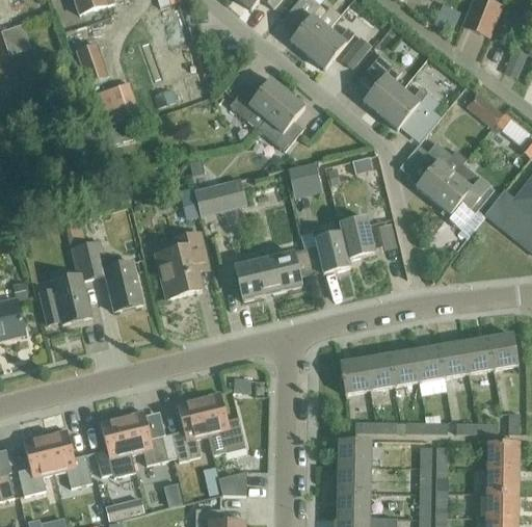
[(112,2),(111,0),(74,0),(78,14),(112,2)]
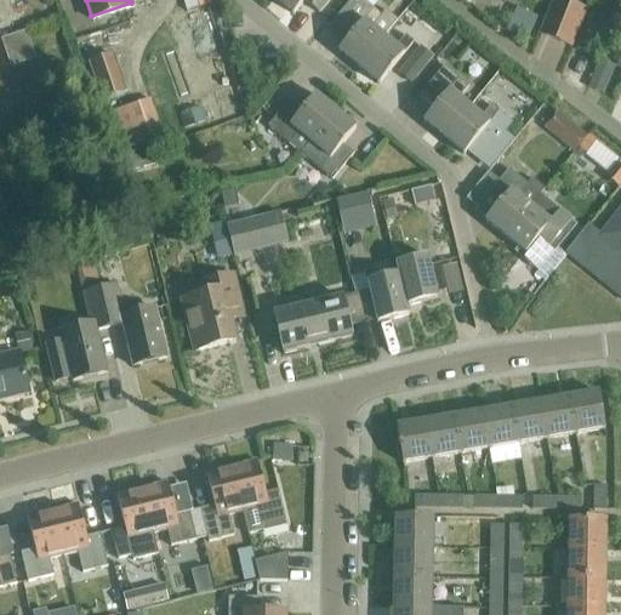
[(280,0),(292,10),(301,0),(308,0),(318,9),(324,0),(280,0)]
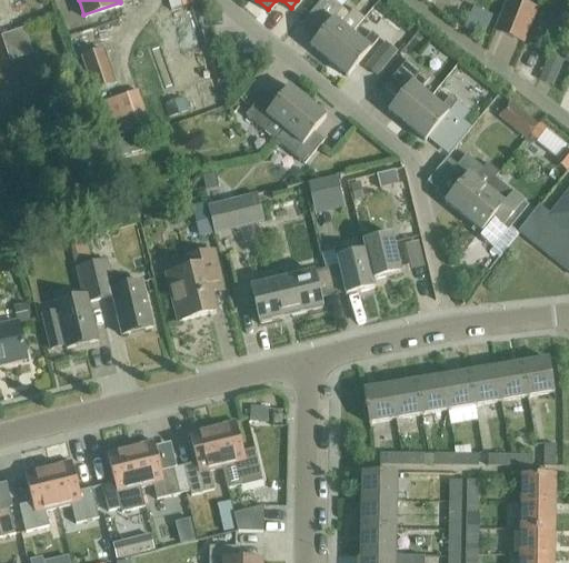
[(318,0),(303,19),(319,31),(309,42),(328,58),(351,30),(363,13),(352,4),(348,9),(341,3),(337,0),(318,0)]
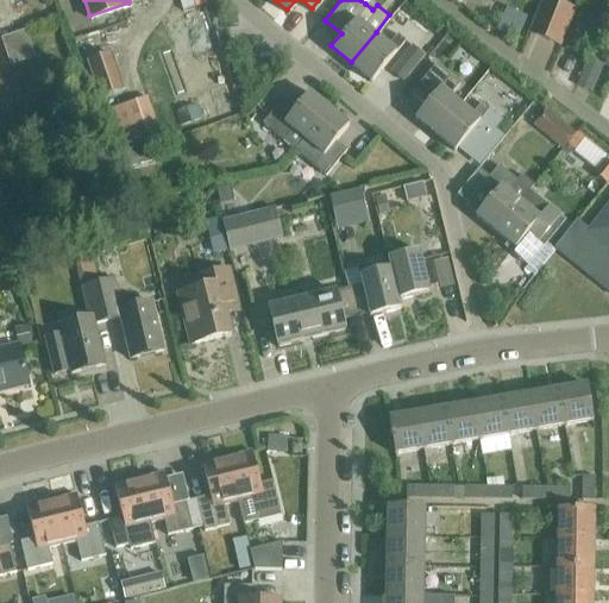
[(540,0),(528,31),(560,44),(575,7),(556,0),(540,0)]
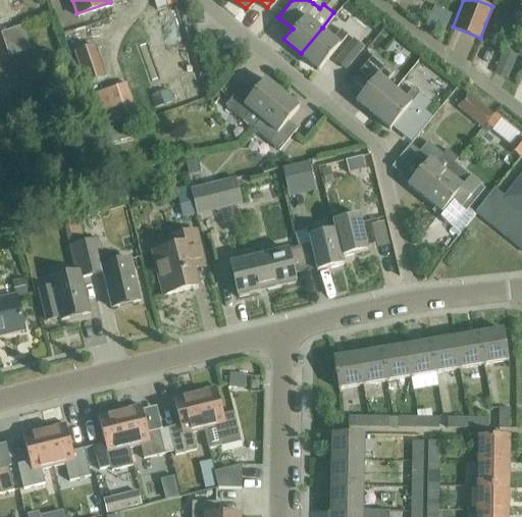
[(425,22),(444,31),(452,11),(434,3),(425,22)]
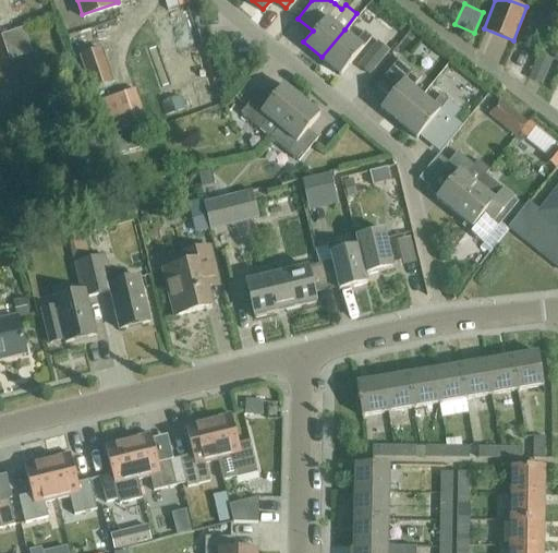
[(530,10),(518,39),(535,47),(547,17),(530,10)]
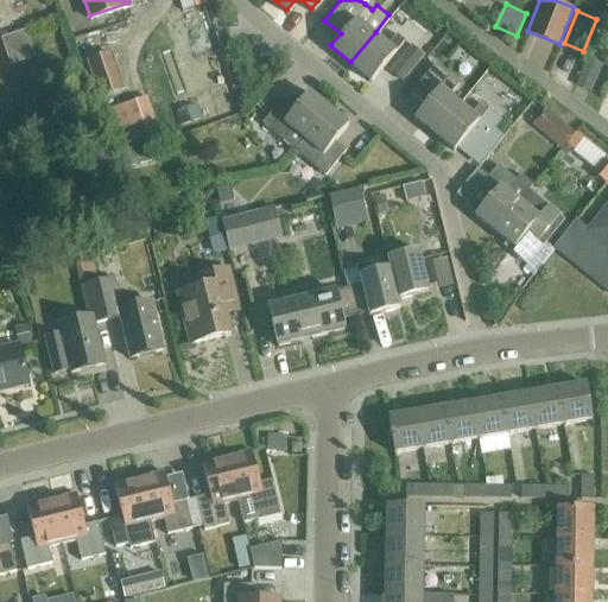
[(1,33),(11,61),(35,52),(26,25),(1,33)]
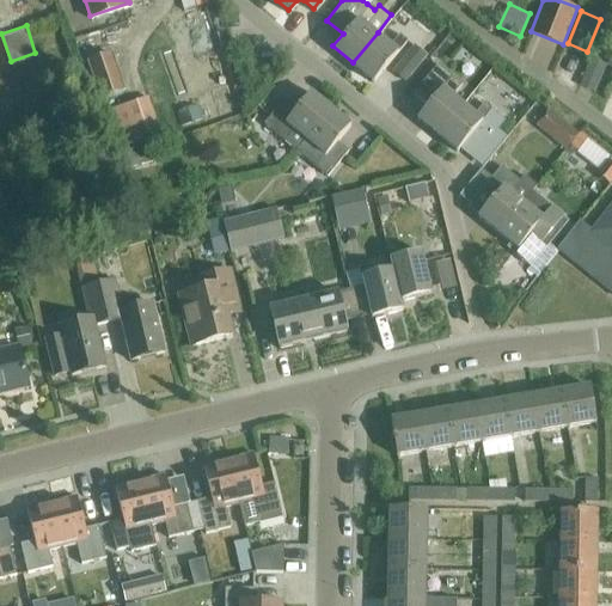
[(390,42),(378,32),(353,62),(373,79),(407,37),(398,30),(390,42)]
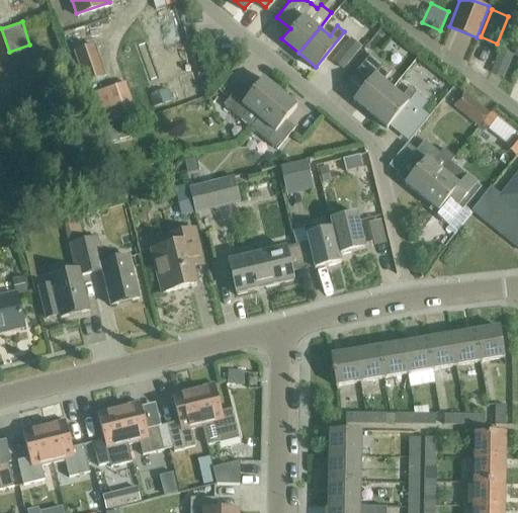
[(516,48),(517,41),(517,34),(508,30),(502,41),(516,48)]
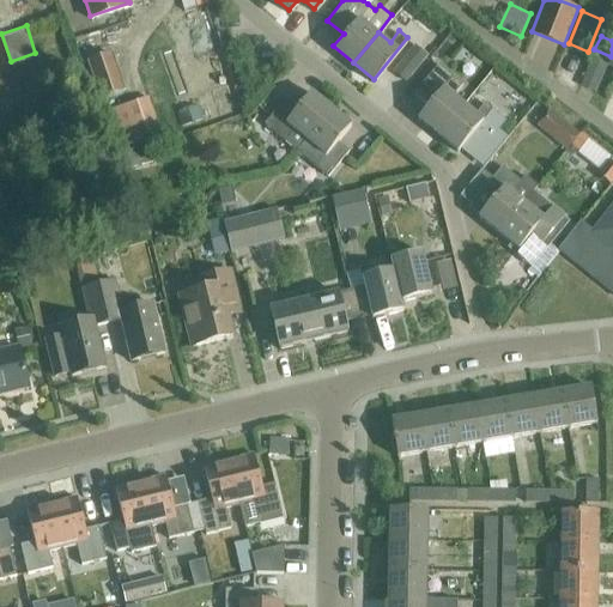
[(406,79),(428,53),(414,42),(393,68),(406,79)]
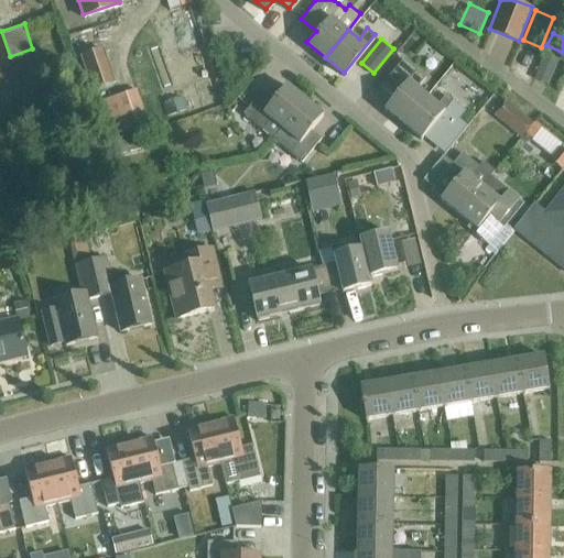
[(80,53),(91,86),(114,79),(101,46),(80,53)]
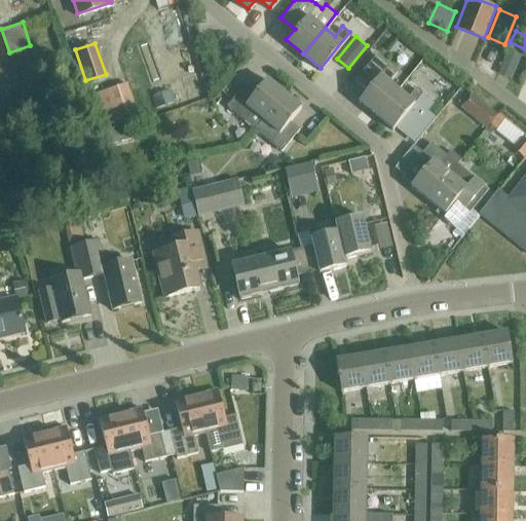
[(510,75),(519,52),(508,47),(498,70),(510,75)]
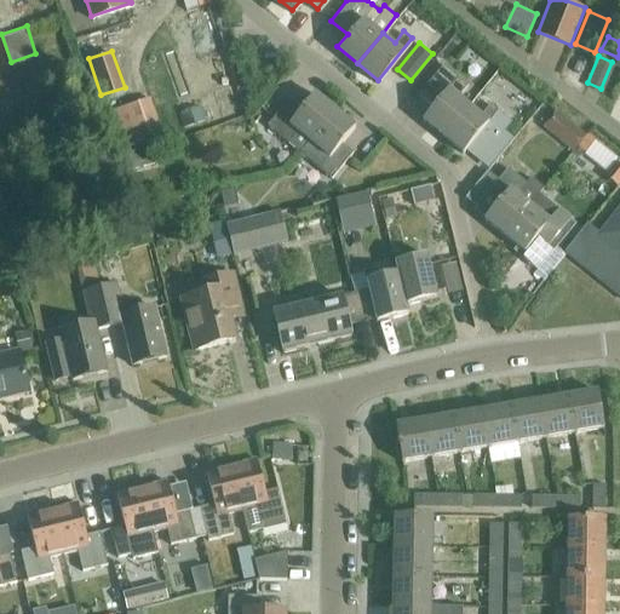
[(468,81),(458,74),(442,62),(418,92),(432,104),(422,116),(442,133),(468,103),(457,93),(468,81)]
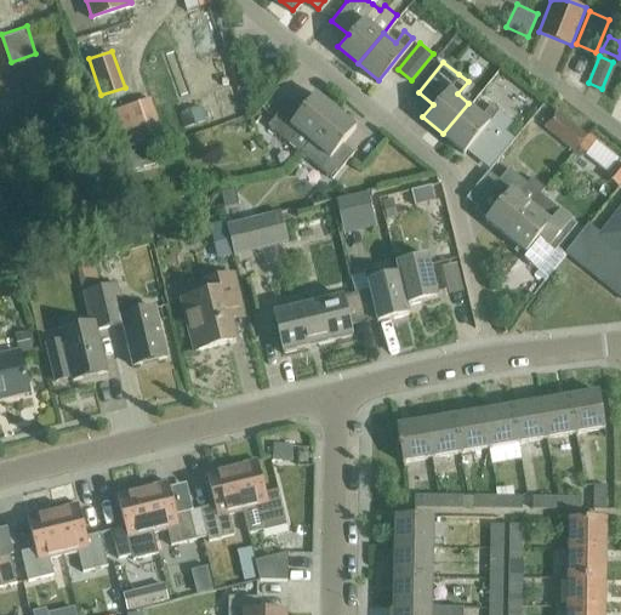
[(486,86),(505,109),(527,92),(510,69),(486,86)]
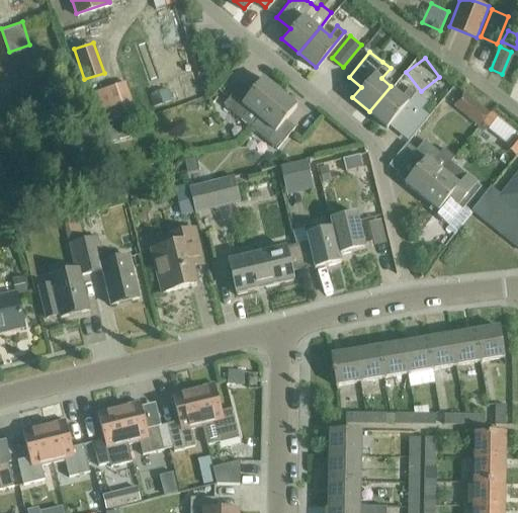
[(250,124),(279,89),(262,76),(251,89),(240,80),(223,101),(250,124)]
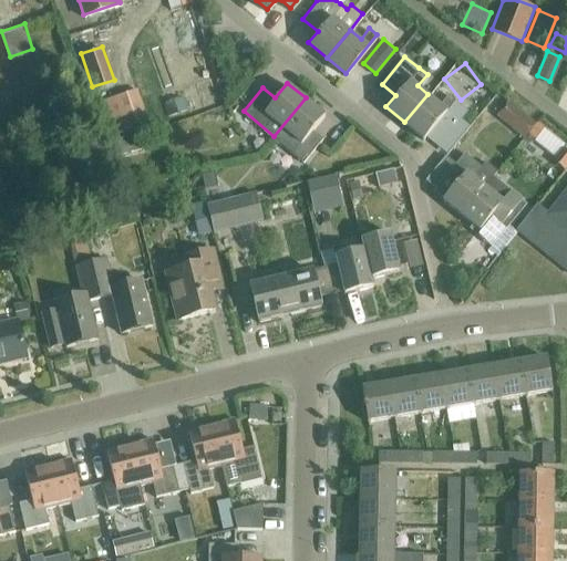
[(107,133),(146,121),(135,86),(96,100),(107,133)]
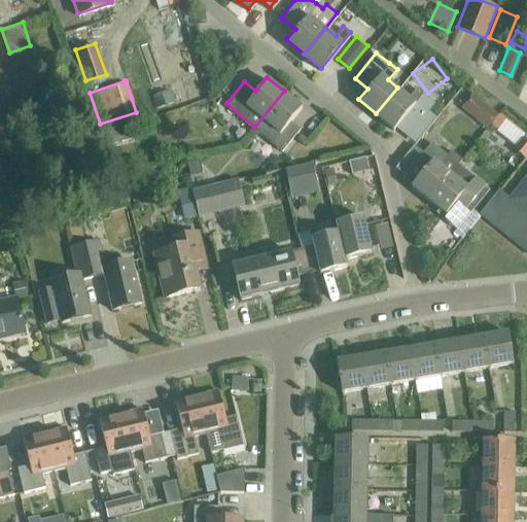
[(408,96),(397,88),(376,113),(393,128),(423,91),(416,85),(408,96)]
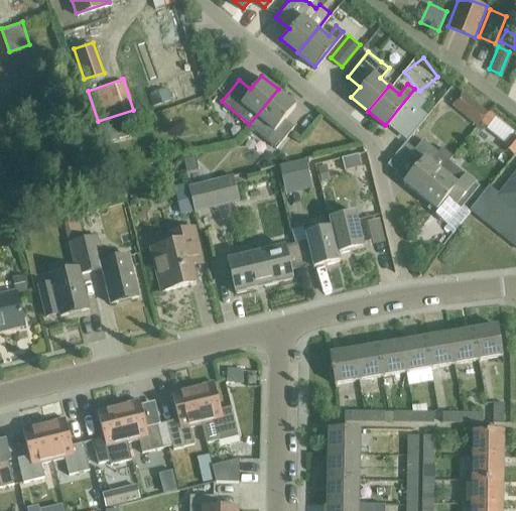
[(165,87),(149,92),(153,104),(169,98),(165,87)]
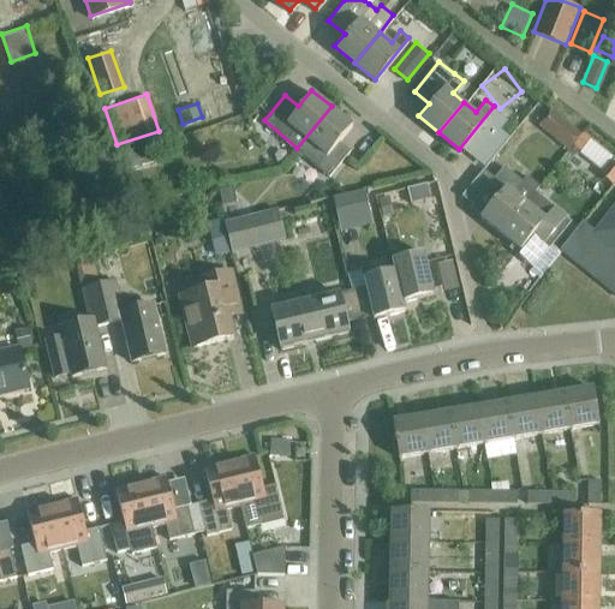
[(351,123),(332,106),(297,148),(328,174),(350,148),(338,138),(351,123)]
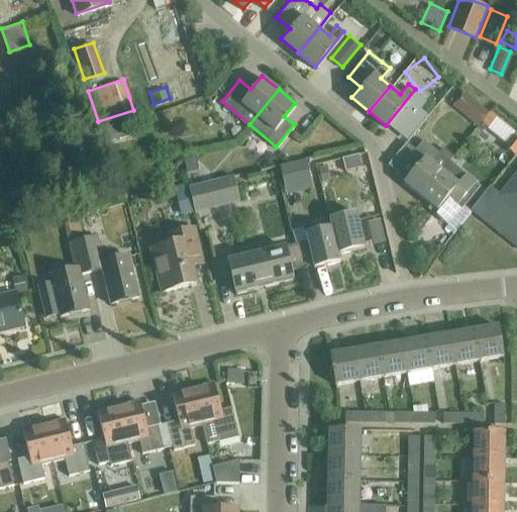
[(478,103),(469,115),(478,122),(480,120),(487,110),(478,103)]
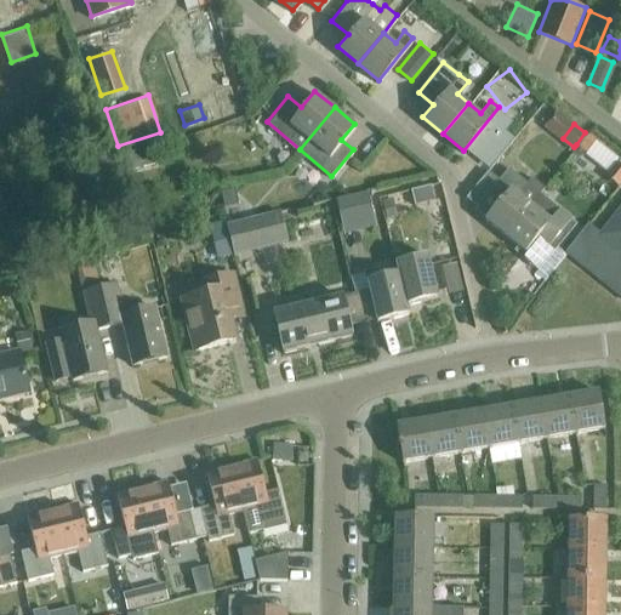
[(585,132),(576,144),(584,149),(592,138),(585,132)]
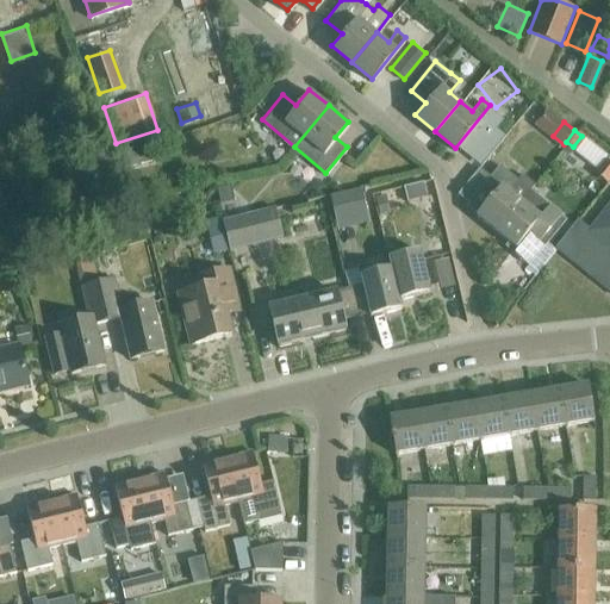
[(148,144),(120,151),(124,163),(150,156),(148,144)]
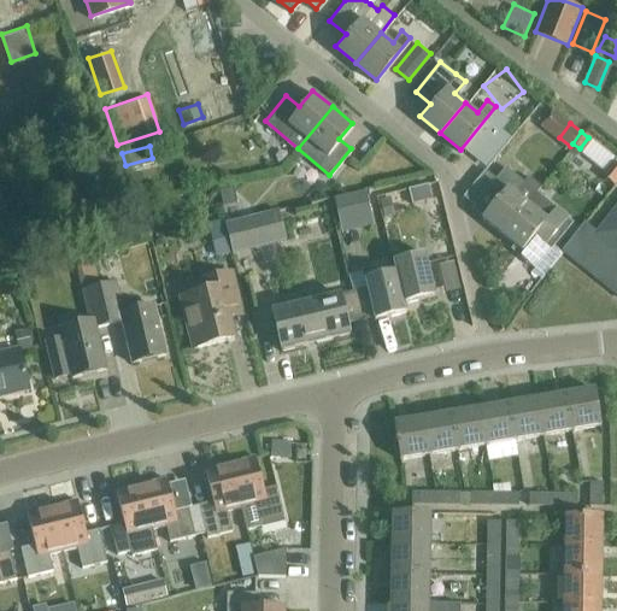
[(616,160),(612,157),(599,172),(611,183),(616,176),(616,160)]
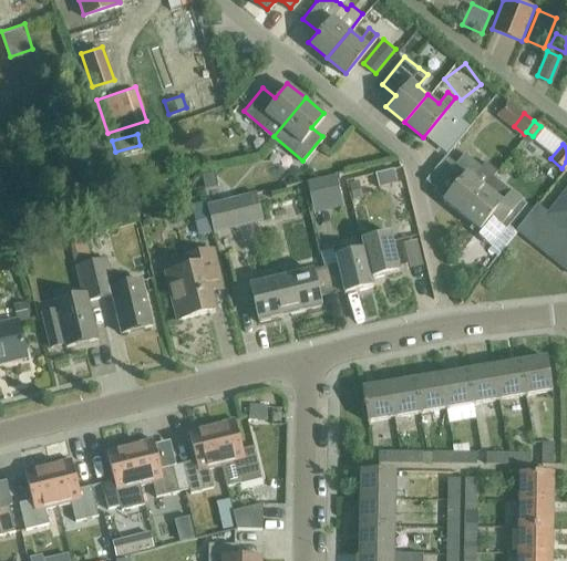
[(461,213),(493,174),(496,168),(485,158),(481,164),(464,149),(444,174),(454,183),(442,197),(461,213)]
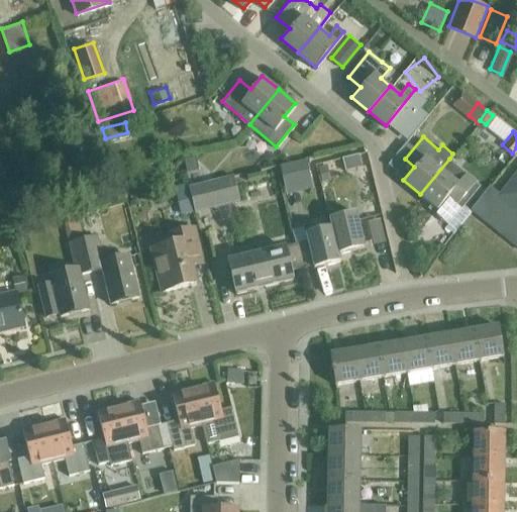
[(357,151),(341,156),(344,168),(362,164),(357,151)]
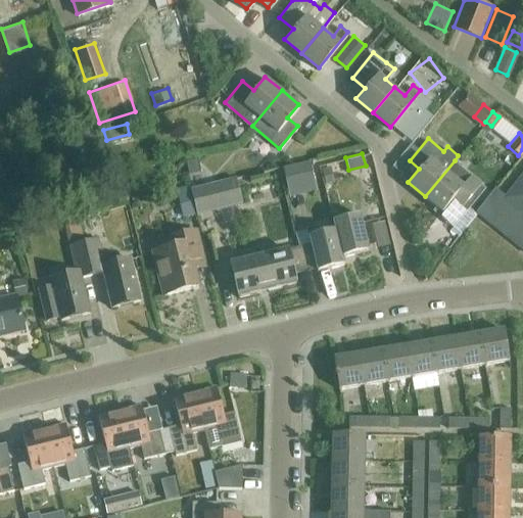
[(190,158),(187,171),(195,173),(199,160),(190,158)]
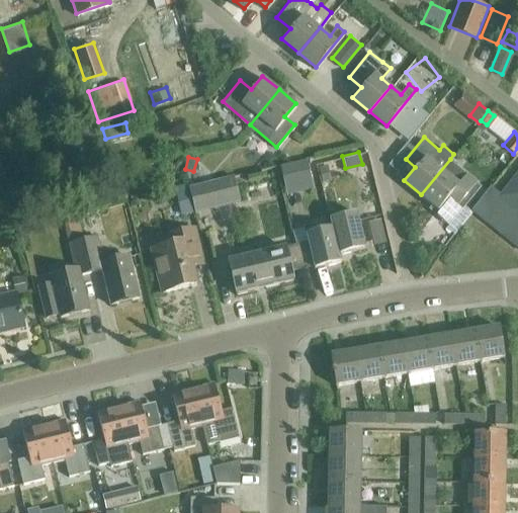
[(306,157),(279,163),(284,185),(311,179),(306,157)]
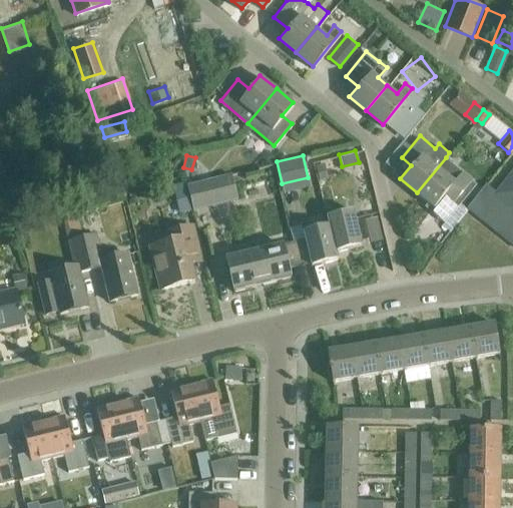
[(472,178),(446,157),(417,192),(433,205),(444,192),(454,200),(472,178)]
